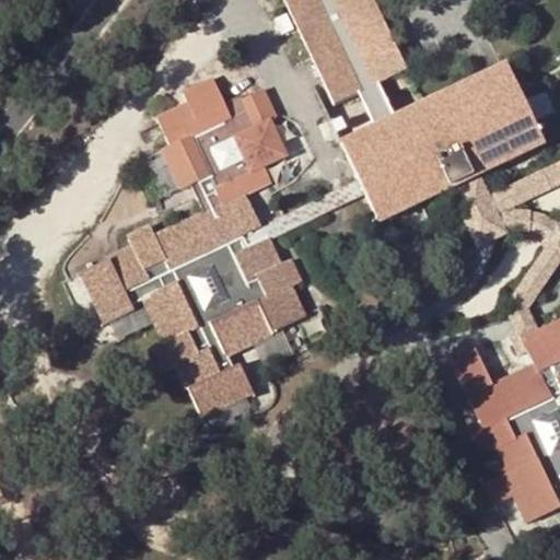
[(284,0),(334,104),(359,92),(377,83),(395,76),(407,69),(373,0),(284,0)]
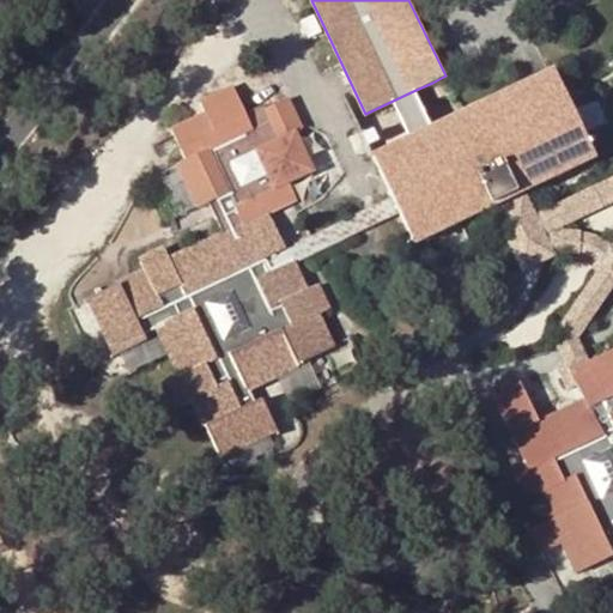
[(554,71),(515,90),(520,99),(559,80),(554,71)]
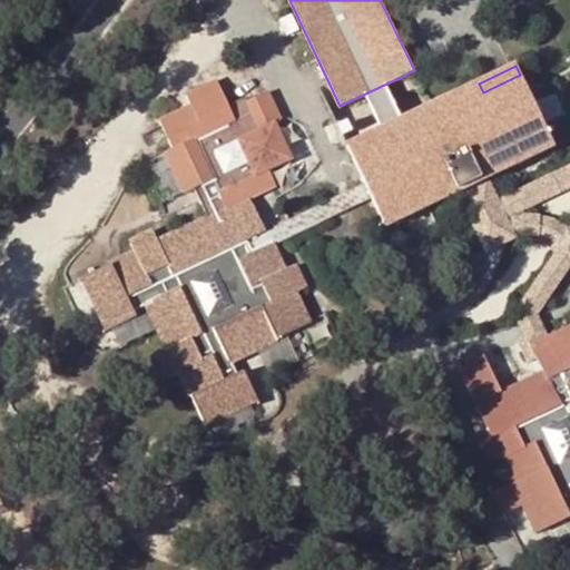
[(420,82),(414,70),(402,77),(406,88),(420,82)]
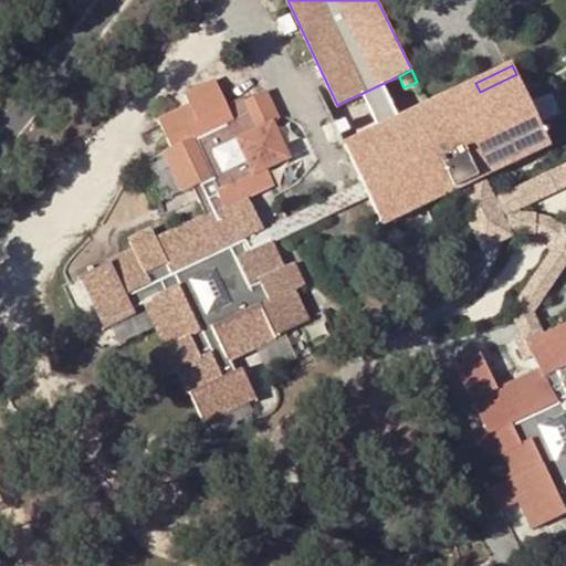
[(475,83),(398,119),(379,127),(345,144),(363,180),(369,196),(383,222),(454,189),(470,182),(549,144),(516,74),(480,92),(475,83)]
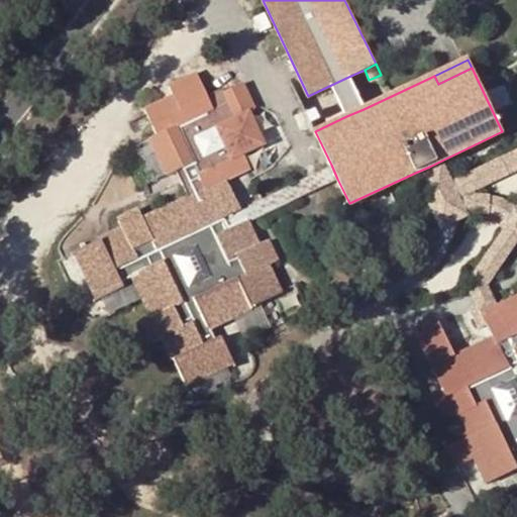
[(180,168),(193,195),(226,179),(250,167),(242,152),(266,141),(249,109),(254,106),(242,80),(223,90),(221,86),(206,94),(195,71),(168,84),(172,94),(146,106),(160,133),(152,136),(171,173),(180,168)]
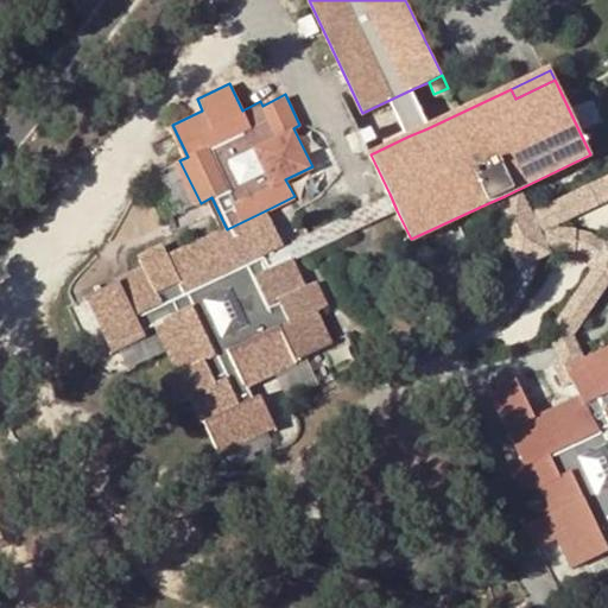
[(410,90),(390,100),(407,137),(428,128),(410,90)]
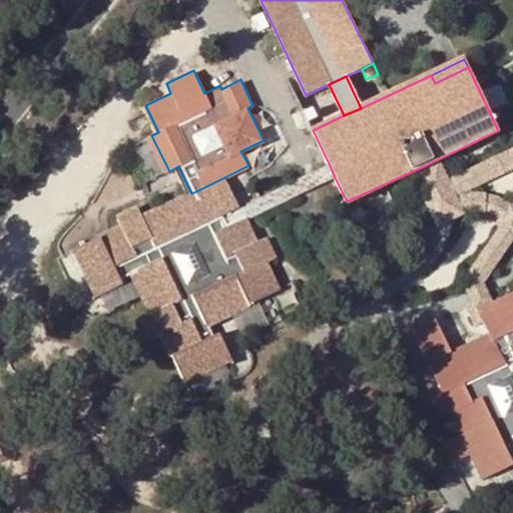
[(456,183),(459,190),(512,165),(512,149),(454,177),(456,183)]
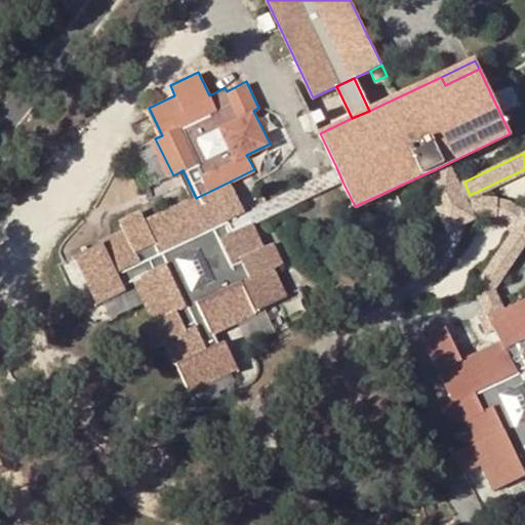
[(320,175),(244,213),(250,226),(255,224),(342,182),(336,167),(320,175)]
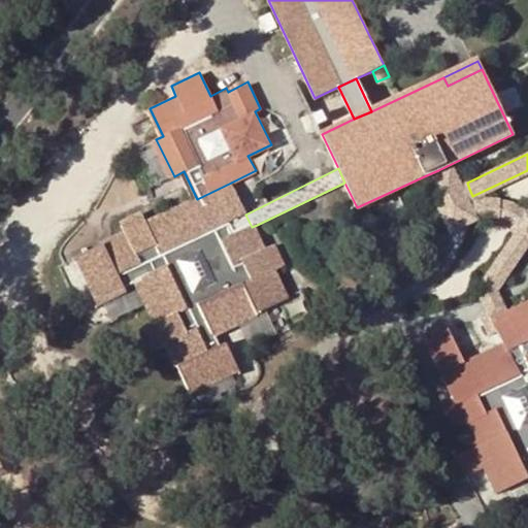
[(424,176),(446,222),(451,217),(458,210),(472,196),(469,189),(467,183),(443,180),(438,170),(424,176)]
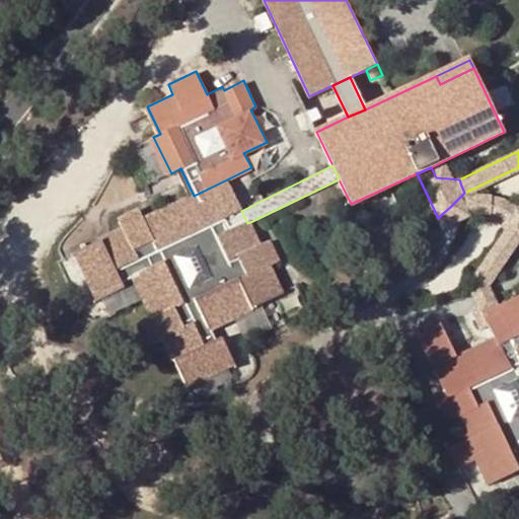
[(282,293),(268,267),(277,262),(269,242),(258,245),(247,223),(230,232),(223,219),(241,211),(227,179),(189,199),(192,203),(168,214),(167,209),(145,220),(140,210),(120,220),(124,230),(77,252),(99,300),(124,289),(122,283),(135,277),(154,317),(144,321),(154,343),(164,338),(187,384),(233,364),(222,338),(215,341),(210,328),(282,293)]
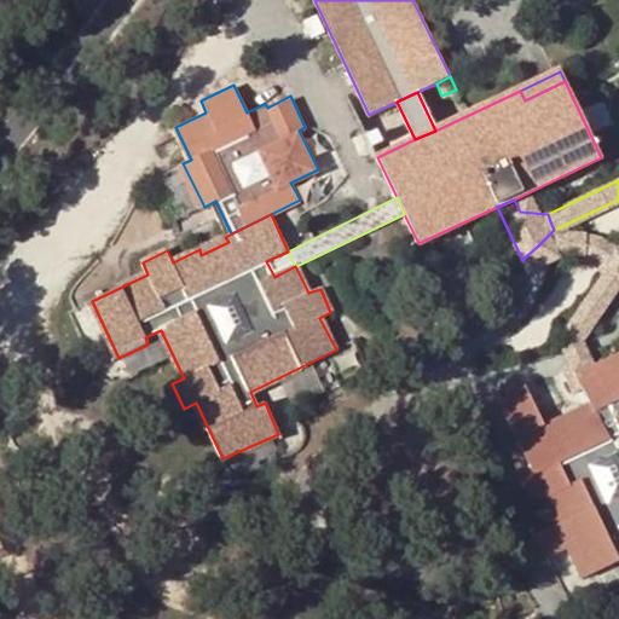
[(225,237),(200,249),(201,255),(229,242),(225,237)]
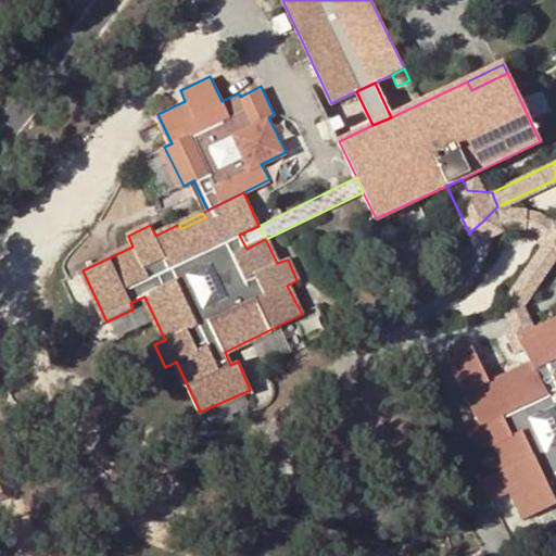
[(518,337),(532,329),(525,312),(482,222),(475,228),(469,234),(482,261),(509,317),(518,337)]
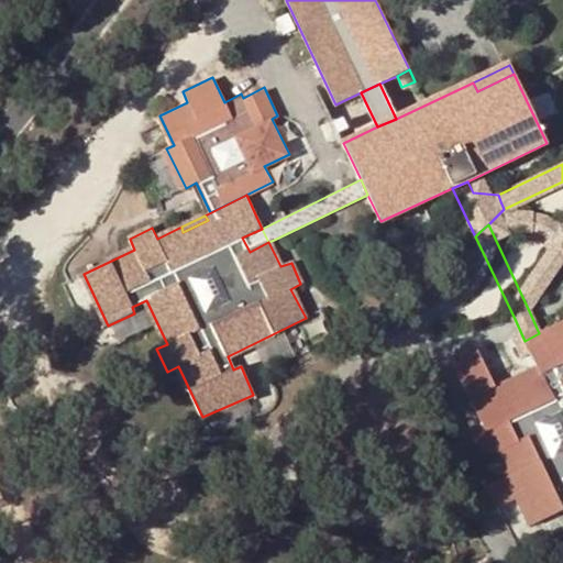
[(268,242),(262,229),(242,238),(250,252),(268,242)]
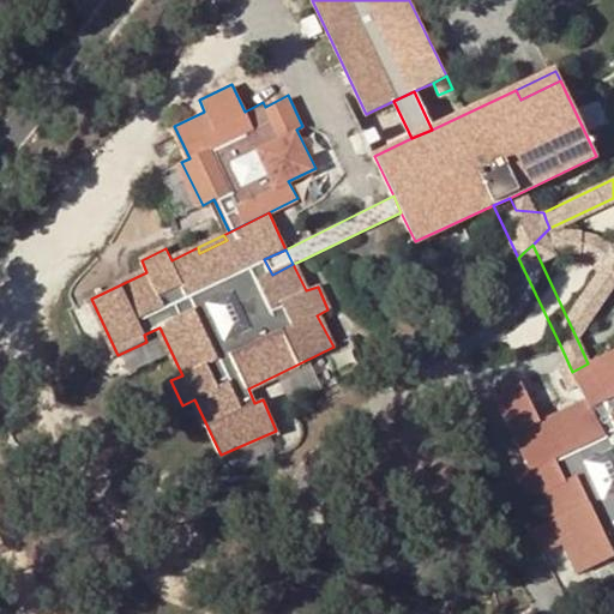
[(613,351),(588,363),(572,372),(587,401),(589,407),(553,422),(551,416),(515,433),(531,470),(521,475),(530,498),(542,493),(554,522),(534,530),(542,553),(564,542),(578,572),(613,555),(613,554),(612,549),(613,548),(613,351)]
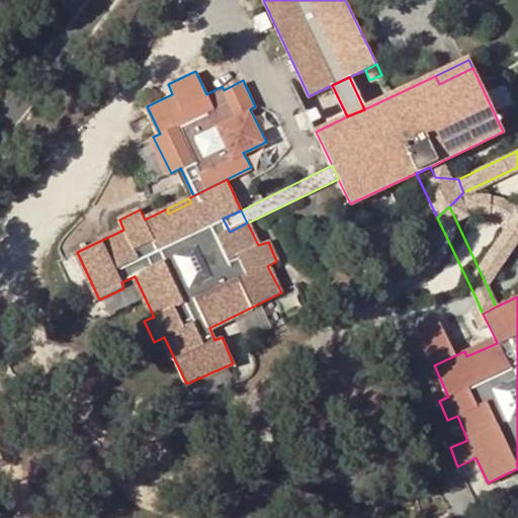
[(495,338),(464,351),(466,356),(497,343),(495,338)]
